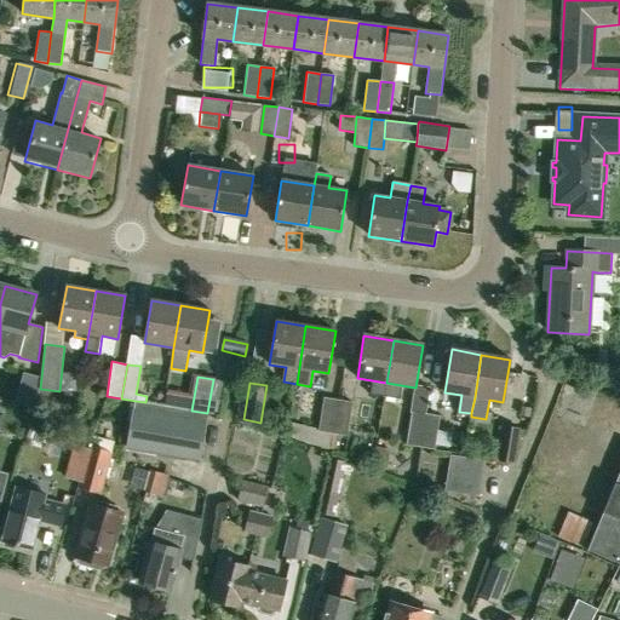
[(22,403),(34,407),(38,394),(26,390),(22,403)]
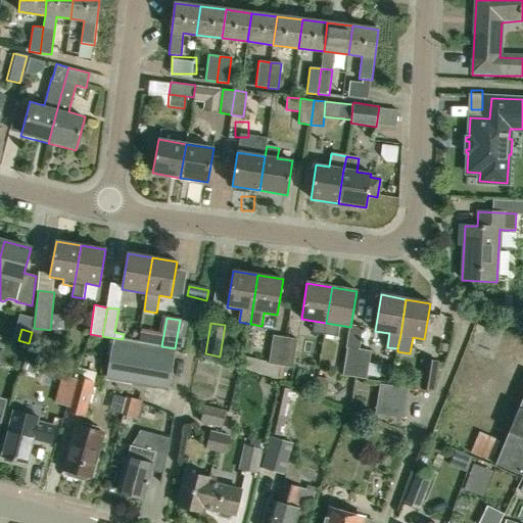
[(281,366),(286,337),(273,335),(269,364),(281,366)]
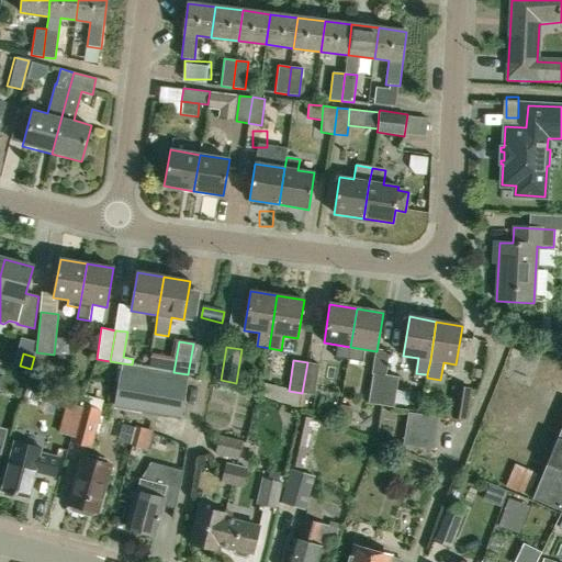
[(307,362),(302,393),(315,395),(319,364),(307,362)]
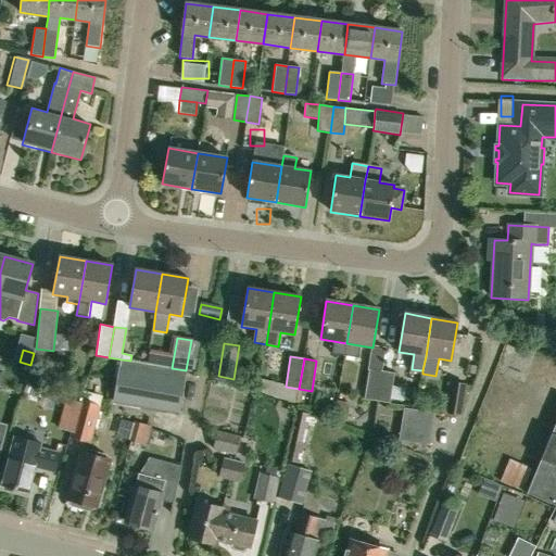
[(122,359),(114,403),(178,414),(186,370),(172,368),(130,361),(122,359)]
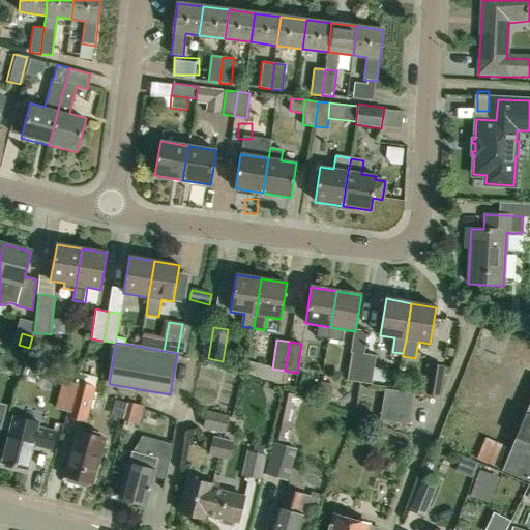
[(347,380),(360,382),(364,353),(351,351),(347,380)]
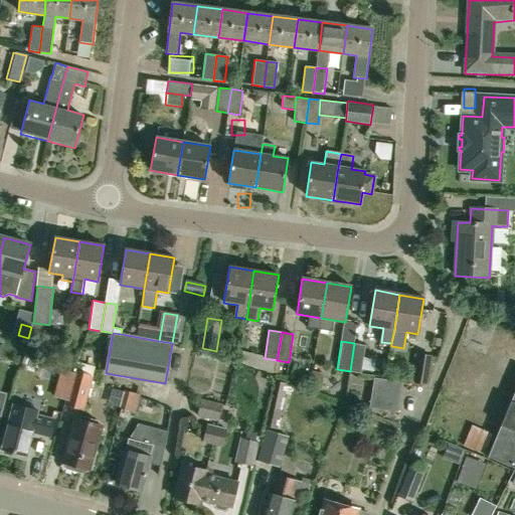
[(365,345),(354,343),(350,371),(361,373),(365,345)]
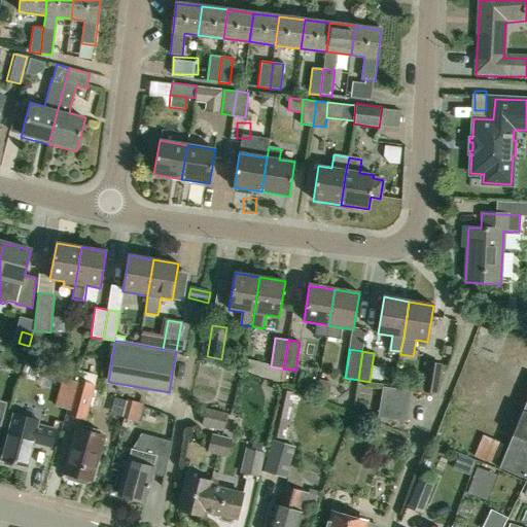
[(436,393),(442,363),(428,361),(423,391),(436,393)]
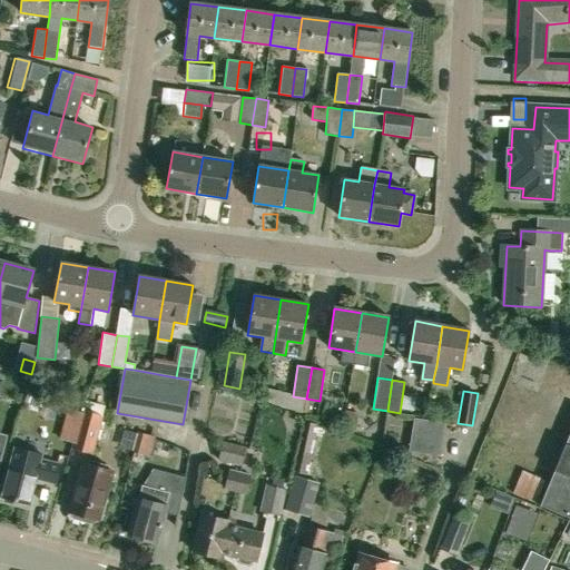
[(94,454),(104,415),(81,409),(70,449),(94,454)]
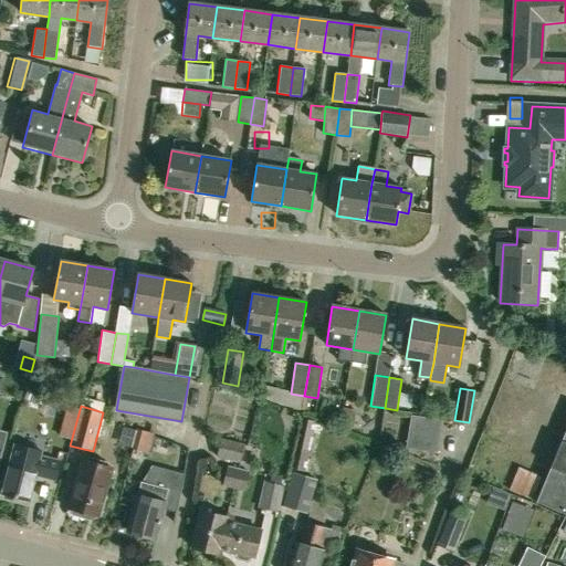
[(411,417),(406,449),(437,453),(441,421),(411,417)]
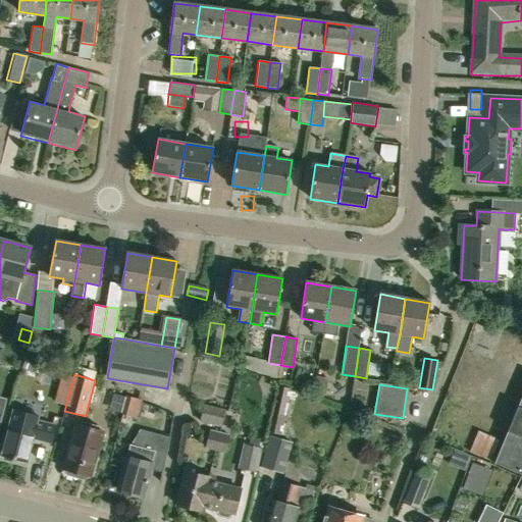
[(137,418),(141,401),(127,397),(122,414),(137,418)]
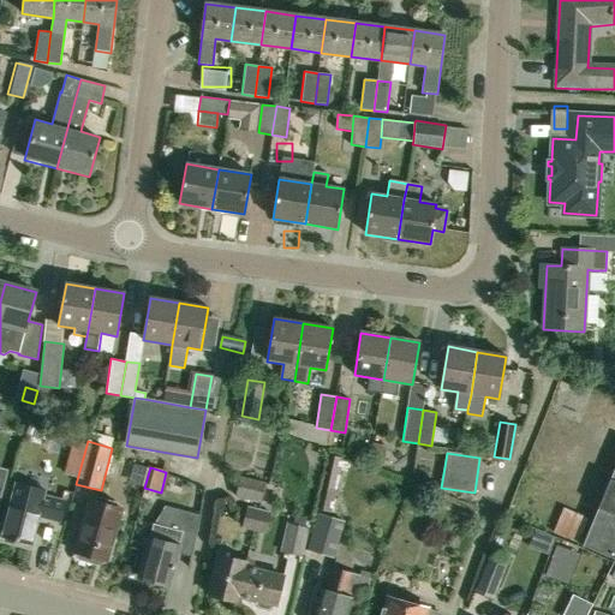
[(614,467),(583,547),(614,560),(614,467)]
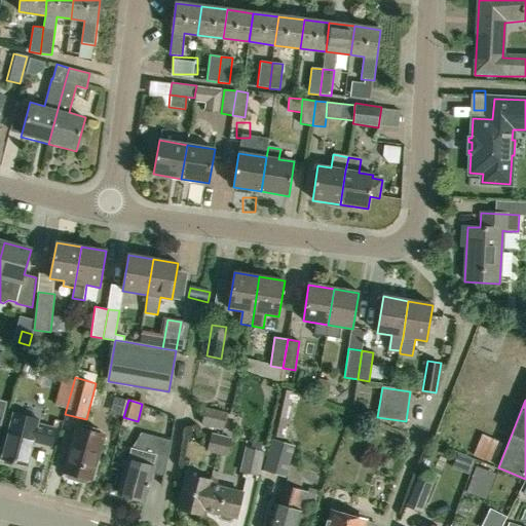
[(205,407),(201,425),(223,430),(227,412),(205,407)]
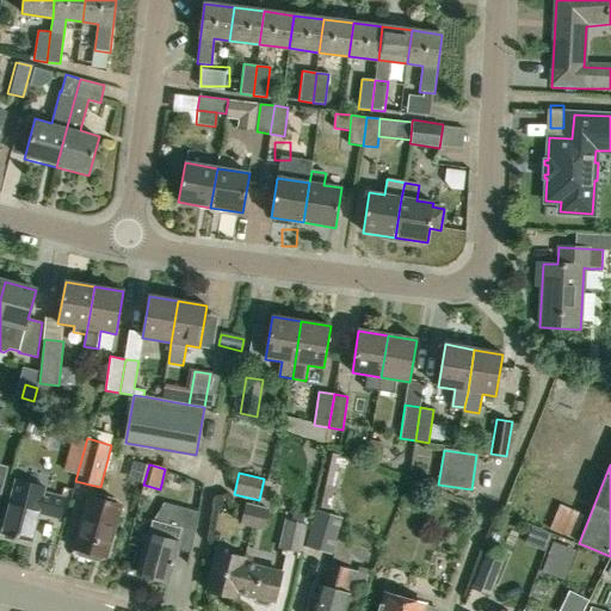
[(66,498),(43,492),(44,487),(16,480),(2,534),(31,541),(38,513),(60,519),(66,498)]
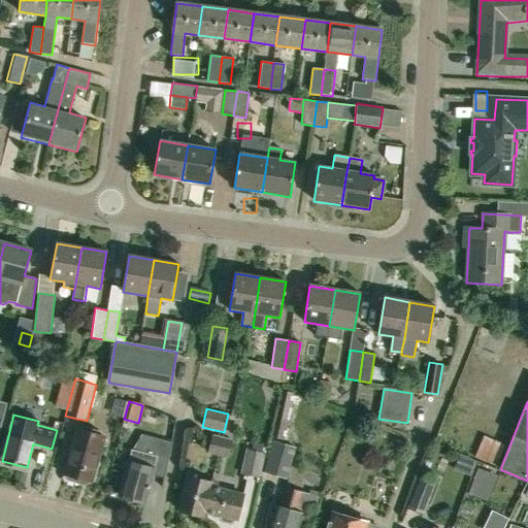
[(64,474),(66,474),(65,476),(67,481),(75,483),(78,481),(79,479),(92,483),(105,437),(77,429),(64,474)]
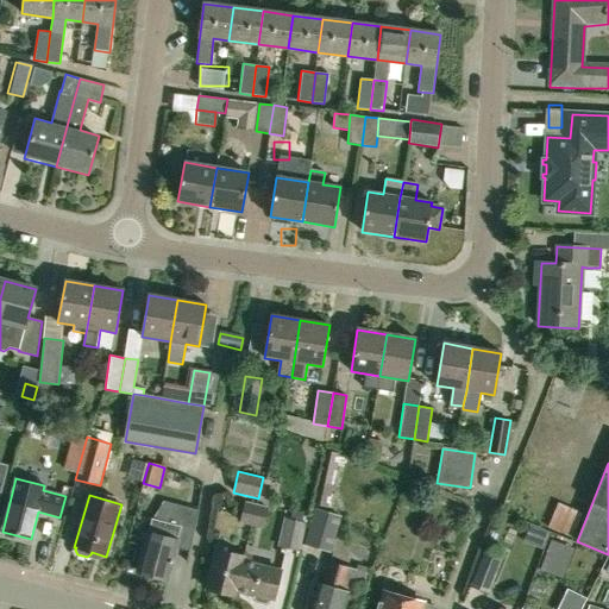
[(562,500),(552,523),(573,532),(584,509),(562,500)]
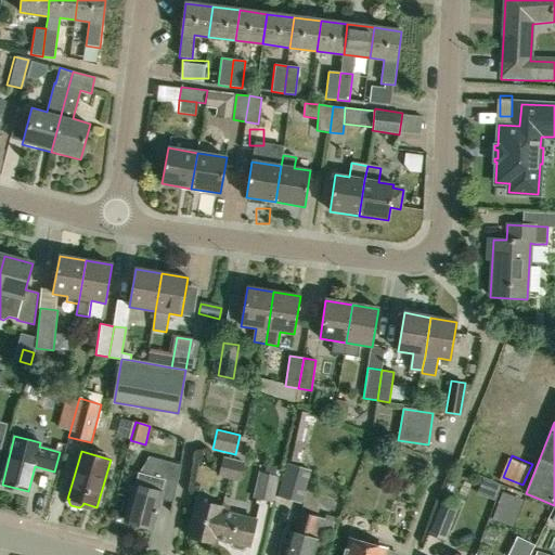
[(218,477),(231,480),(241,482),(245,463),(222,456),(218,477)]
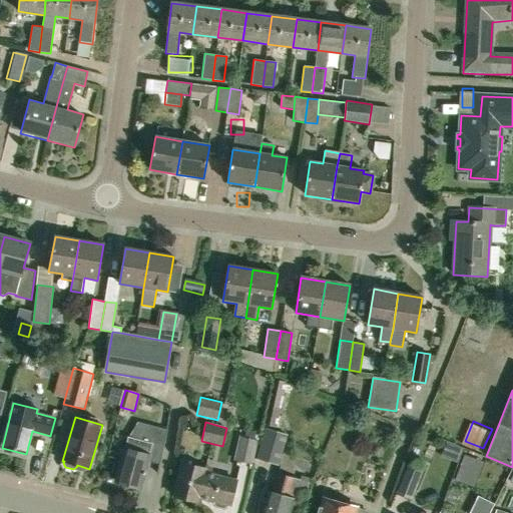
[(164,429),(149,425),(145,442),(128,437),(125,449),(123,448),(114,482),(139,489),(148,455),(159,458),(164,429)]
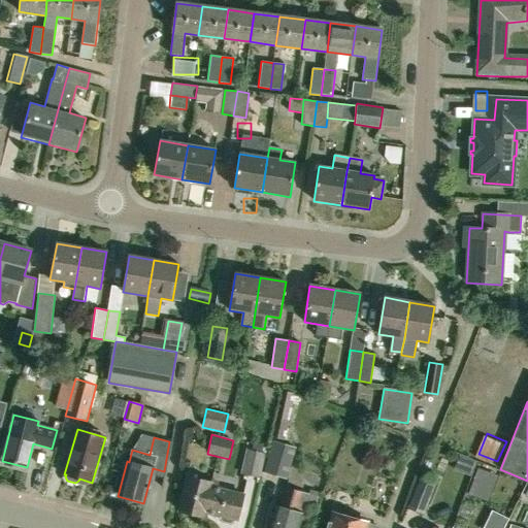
[(287,479),(296,448),(272,440),(263,472),(287,479)]
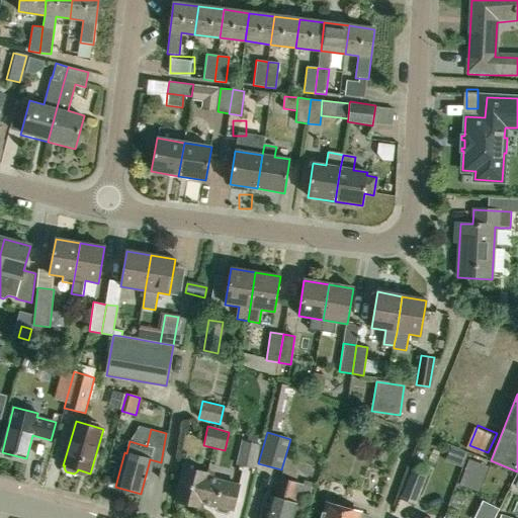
[(242,440),(237,464),(255,468),(260,445),(251,443),(252,442),(242,440)]
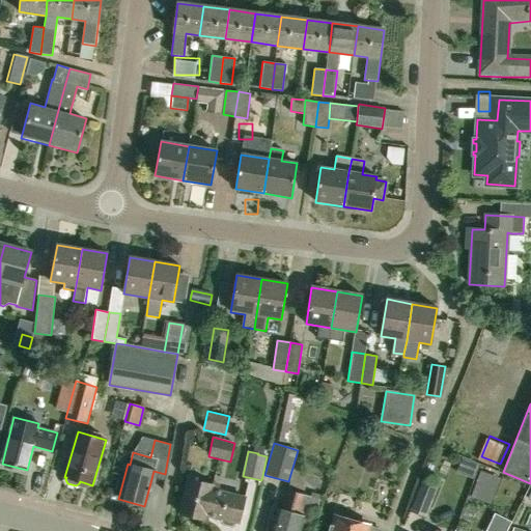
[(490,499),(496,484),(480,477),(474,491),(490,499)]
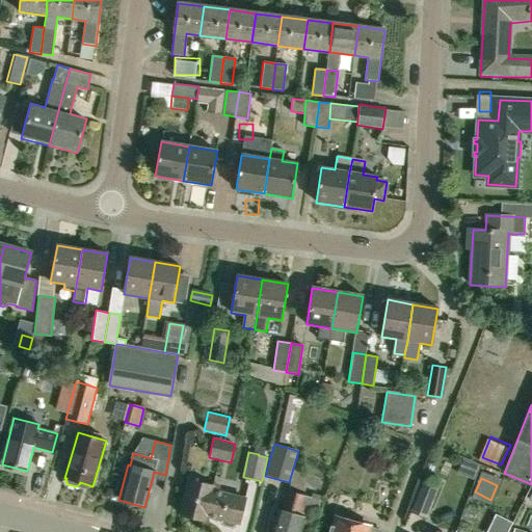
[(422,480),(408,512),(426,520),(439,487),(422,480)]
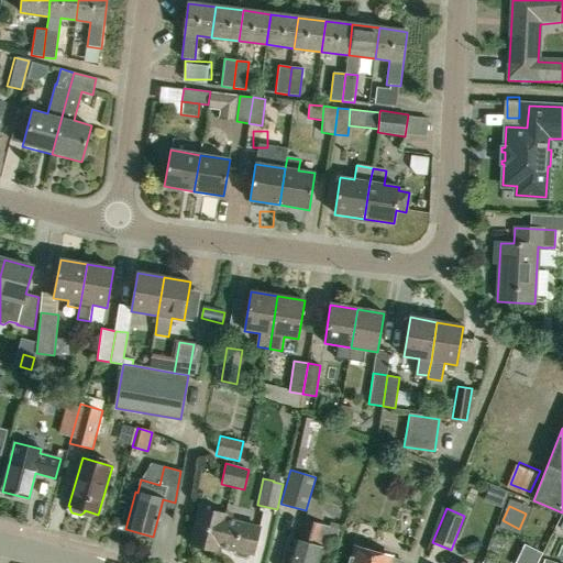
[(218,552),(220,545),(219,545),(225,520),(227,516),(202,509),(192,545),(218,552)]
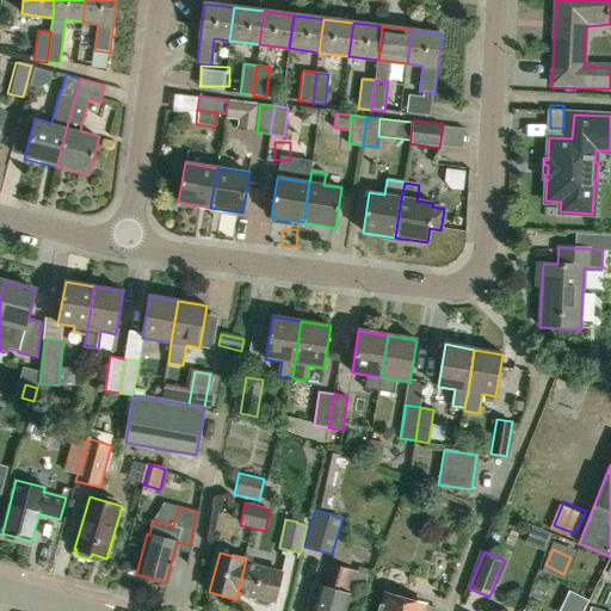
[(247,557),(246,560),(245,565),(238,592),(239,592),(254,597),(254,599),(257,603),(266,605),(270,603),(271,600),(276,602),(283,574),(252,567),(254,560),(247,557)]
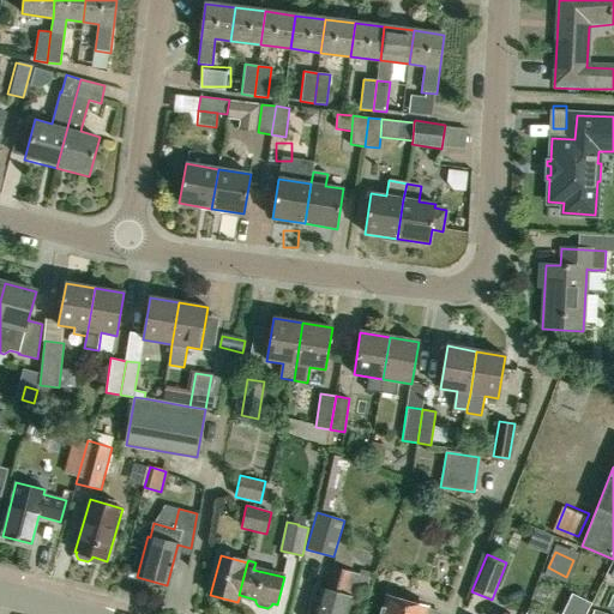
[(348,613),(360,575),(332,567),(326,591),(321,590),(313,613),(348,613)]
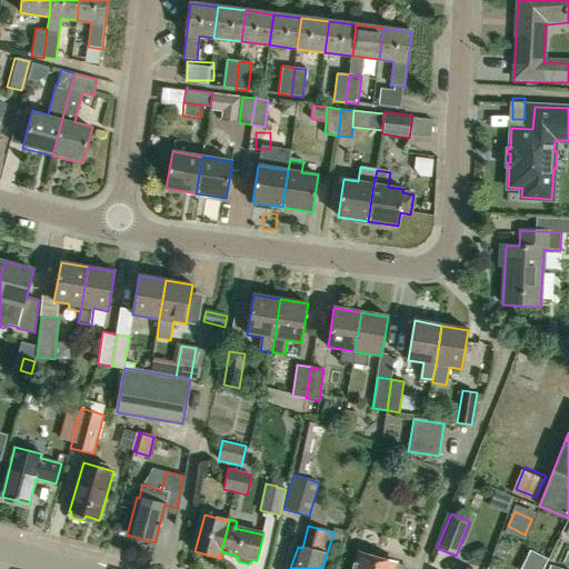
[(530,550),(520,568),(542,568),(548,559),(530,550)]
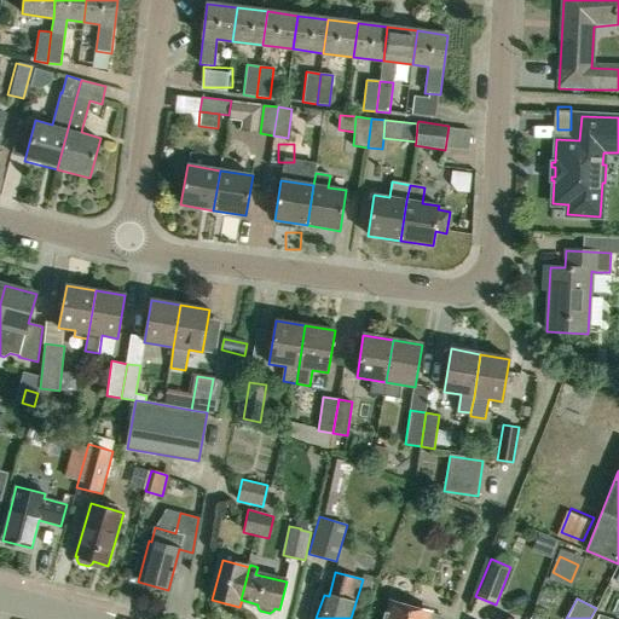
[(445,618),(431,615),(432,612),(391,600),(385,618),(445,618)]
